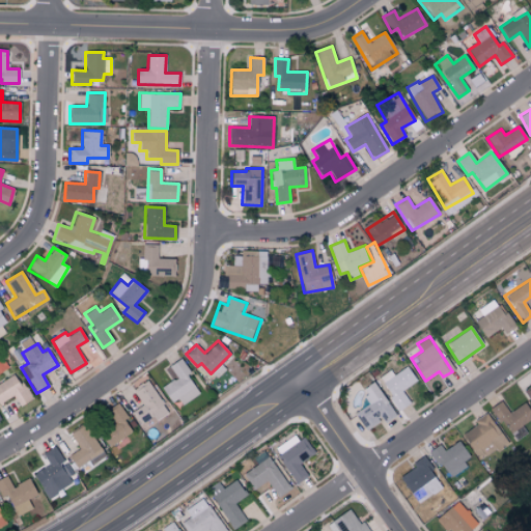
[(163,385),(177,408),(199,393),(187,374),(190,372),(180,358),(169,365),(176,376),(163,385)]
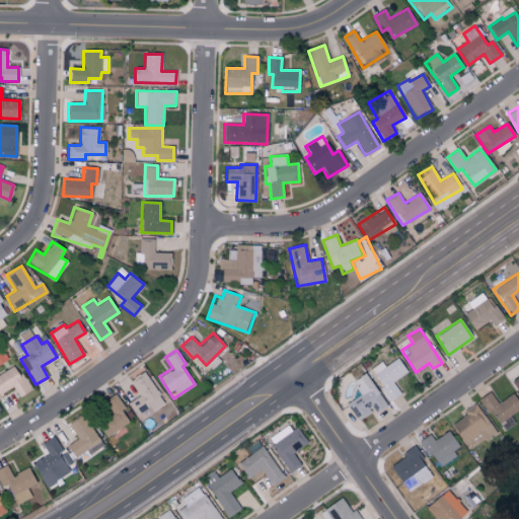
[(390,401),(400,394),(393,381),(408,372),(398,358),(384,366),(381,362),(370,368),(390,401)]
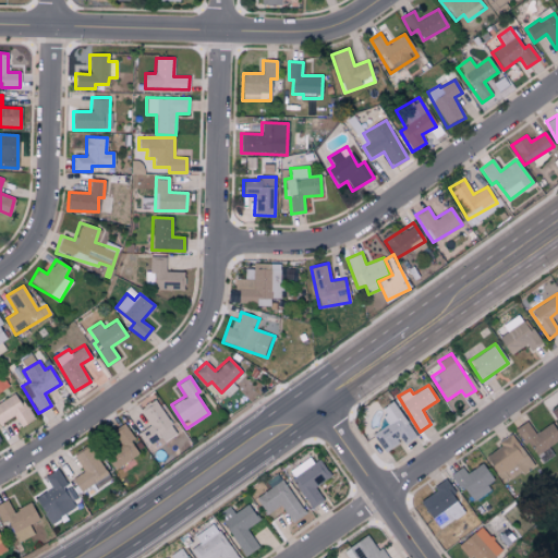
[(34,420),(25,400),(19,402),(15,395),(0,401),(0,422),(14,415),(20,426),(34,420)]
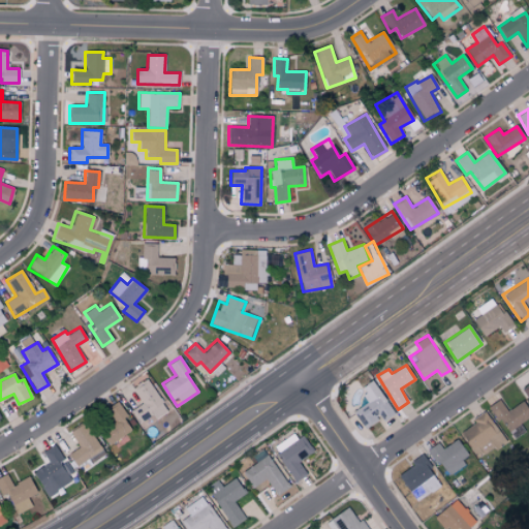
[(131,389),(142,403),(132,409),(141,421),(164,403),(146,377),(131,389)]
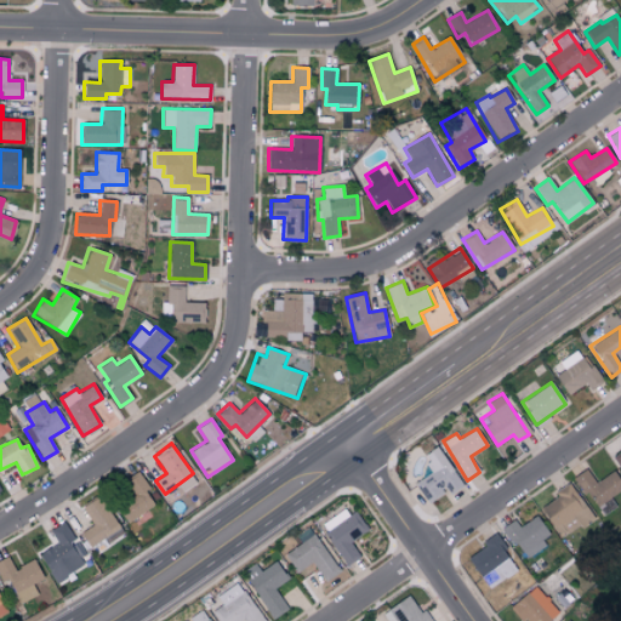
[(427,502),(448,490),(450,494),(462,485),(437,445),(422,455),(432,472),(415,483),(427,502)]
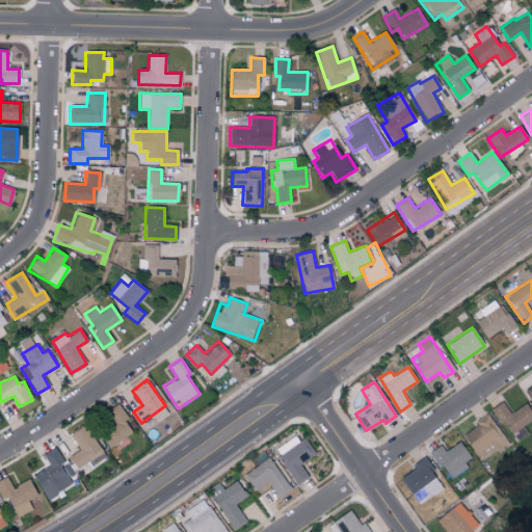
[(509,413),(502,401),(493,406),(513,442),(527,434),(522,425),(531,419),(531,411),(526,403),(509,413)]
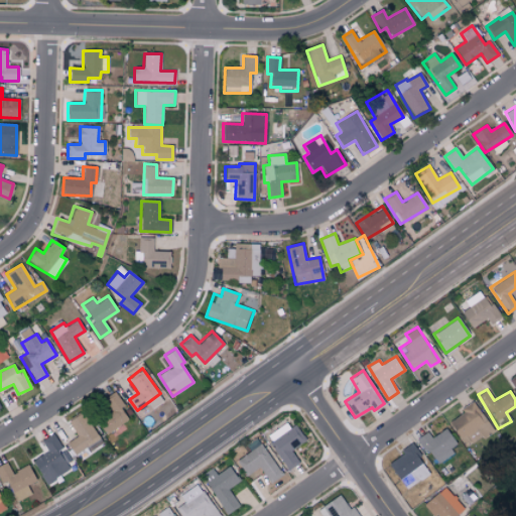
[(128,419),(121,407),(124,405),(115,391),(98,401),(106,413),(97,419),(106,433),(128,419)]
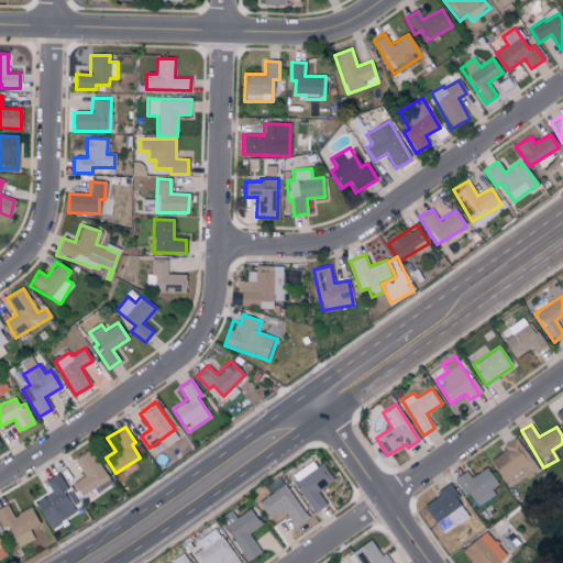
[(527,476),(538,468),(516,439),(487,459),(508,487),(526,474),(527,476)]
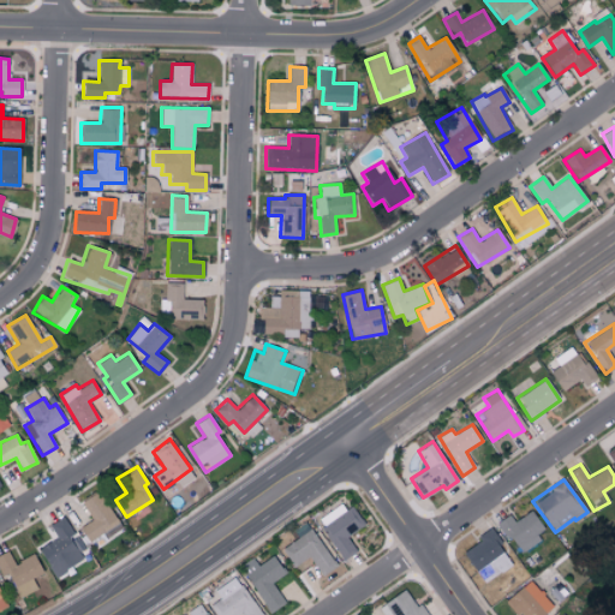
[(91,519),(79,527),(90,544),(120,525),(97,490),(81,501),(91,519)]
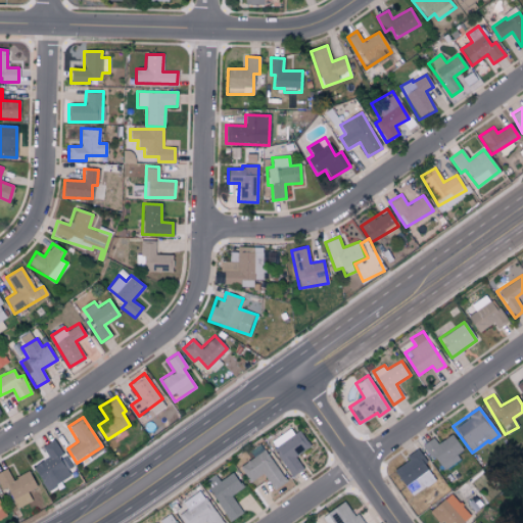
[(269,442),(293,476),(303,469),(295,457),(308,447),(293,425),(269,442)]
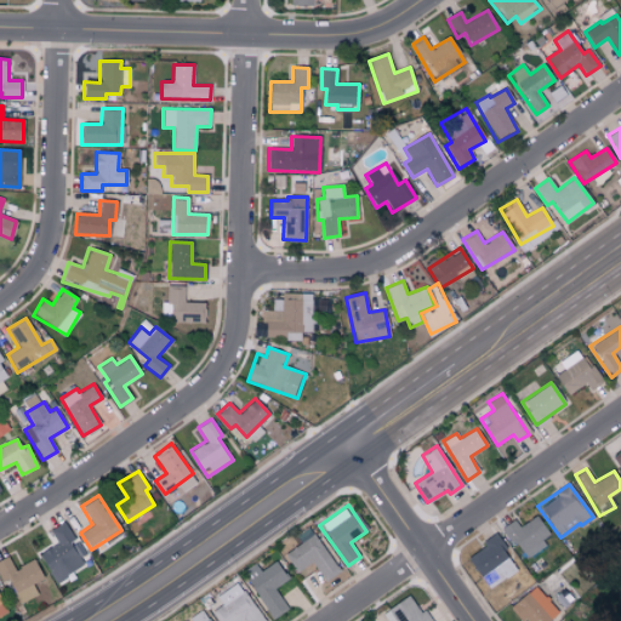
[(519,527),(514,519),(503,527),(523,557),(551,539),(536,516),(519,527)]
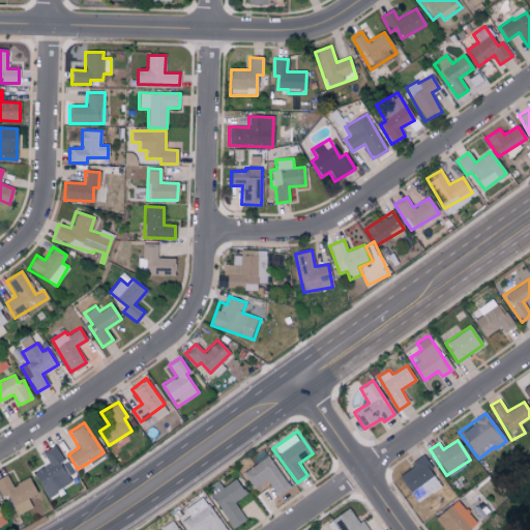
[(71,482),(67,474),(70,472),(56,444),(42,451),(49,464),(33,471),(46,496),(71,482)]
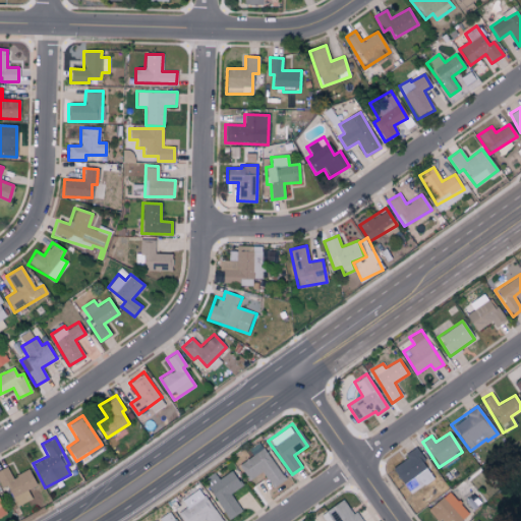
[(249,480),(263,471),(273,487),(285,480),(264,448),(238,464),(249,480)]
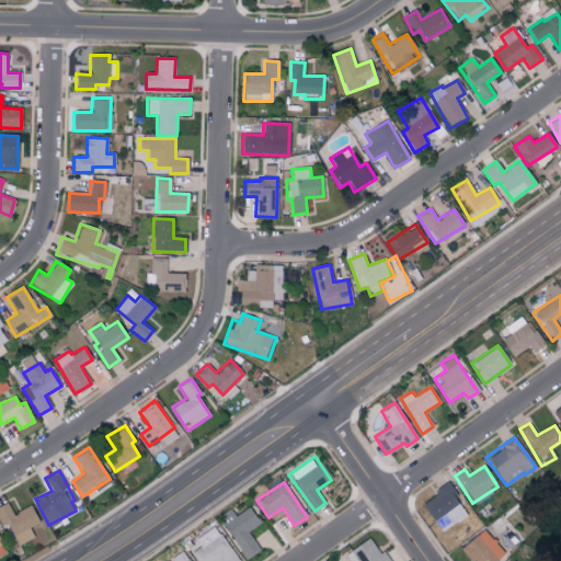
[(421,502),(441,531),(468,513),(447,484),(421,502)]
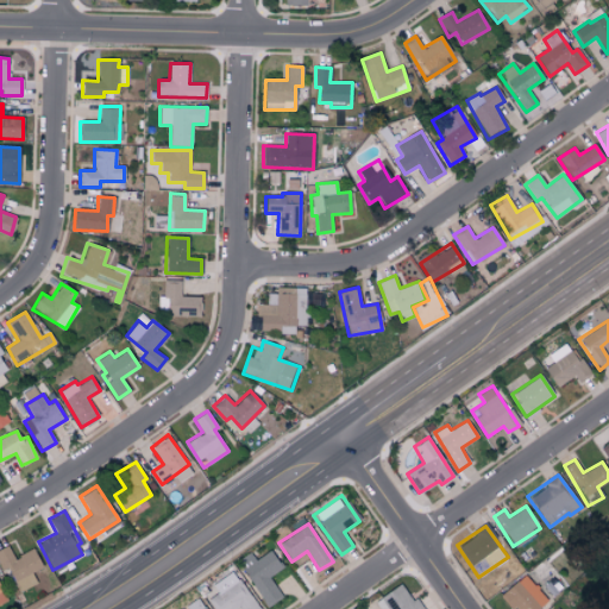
[(18,591),(37,583),(32,571),(42,567),(33,548),(13,557),(7,545),(0,548),(0,569),(1,571),(8,567),(18,591)]
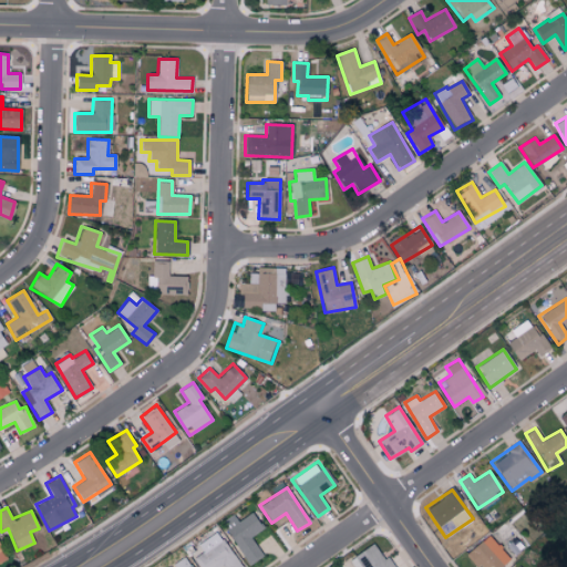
[(249,565),(263,556),(250,537),(263,529),(253,512),(235,523),(232,516),(222,522),(249,565)]
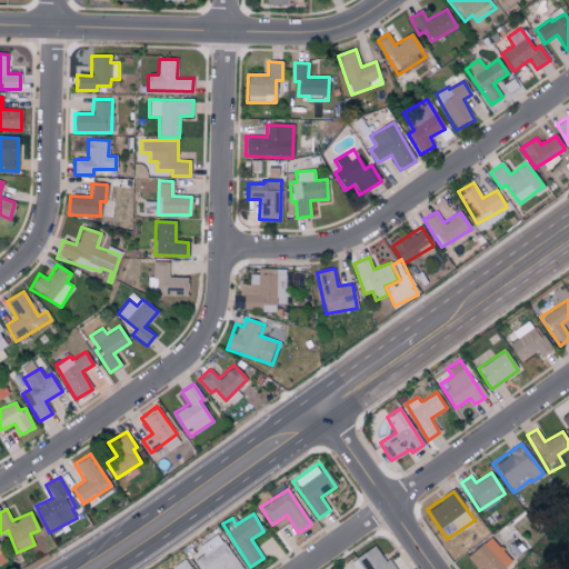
[(503,568),(512,561),(489,536),(468,557),(478,568),(503,568)]
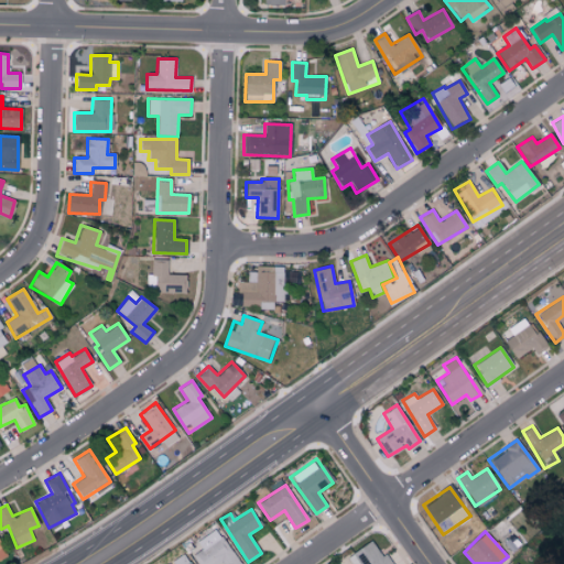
[(198,563),(219,563),(223,563),(238,563),(224,537),(193,553),(198,563)]
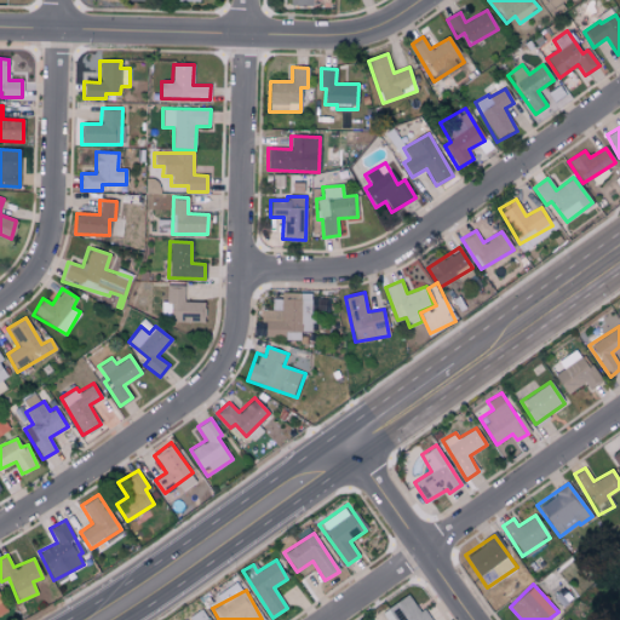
[(426,619),(411,593),(382,612),(386,619),(392,619),(395,619),(396,619),(426,619)]
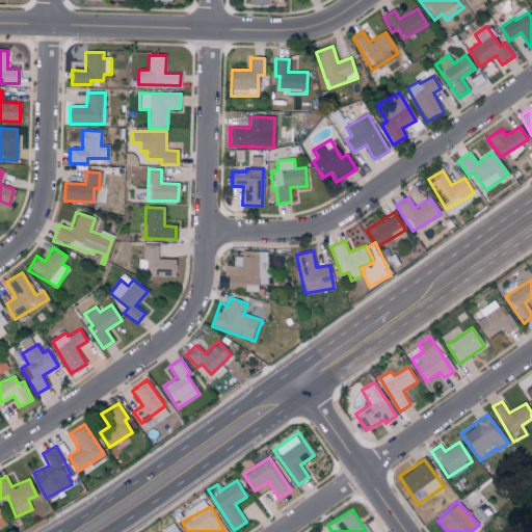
[(180,531),(174,522),(160,531),(160,530),(157,531),(180,531)]
